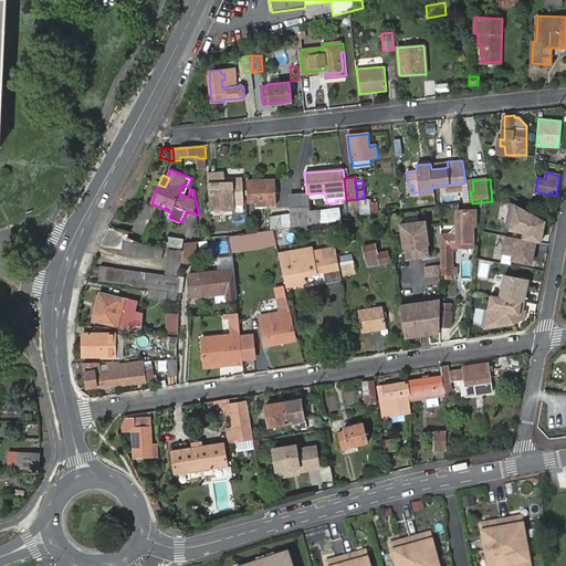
[(245,182),(247,203),(257,202),(257,207),(276,206),(274,181),(245,182)]
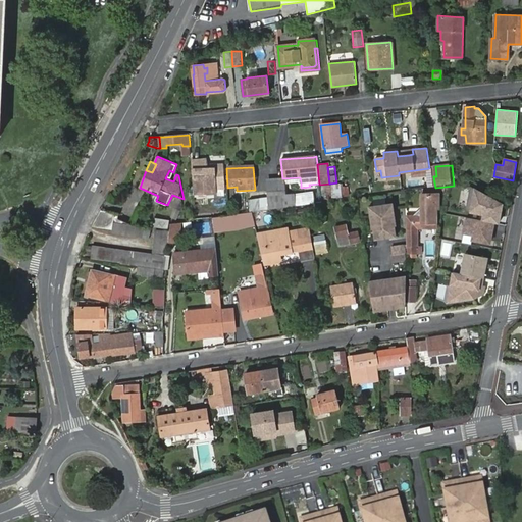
[(194,178),(194,187),(202,187),(202,192),(215,192),(215,189),(223,189),(223,168),(206,168),(206,180),(203,180),(203,178),(194,178)]
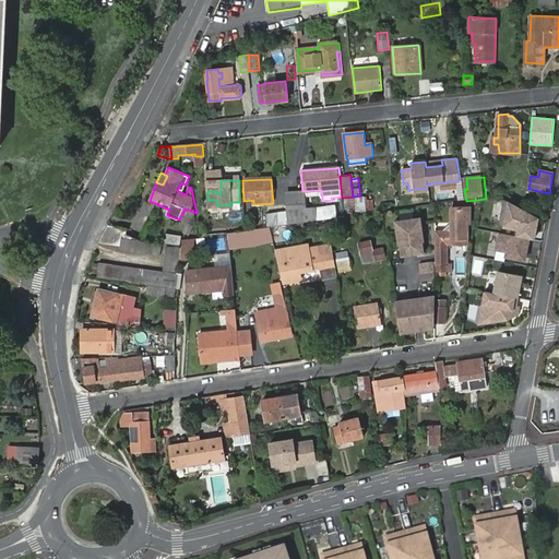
[(285,194),(286,202),(287,223),(313,219),(312,210),(311,207),(304,209),(302,198),(302,193),(285,194)]
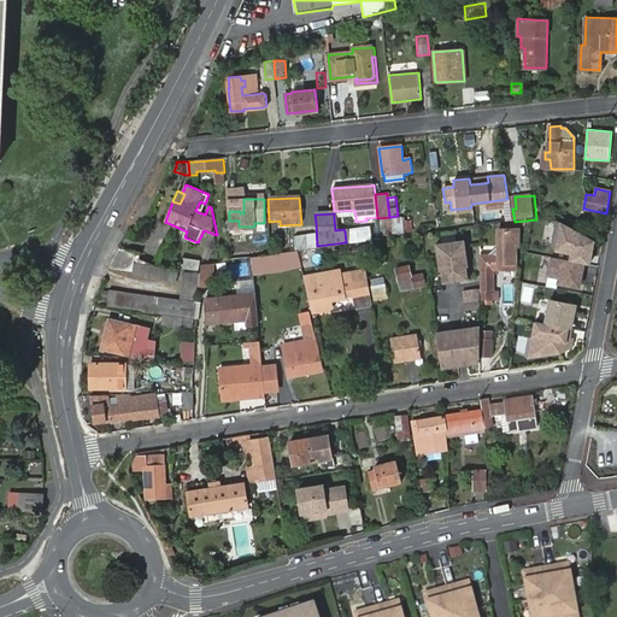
[(582,264),(588,265),(593,242),(556,221),(550,248),(571,252),(570,260),(582,264)]
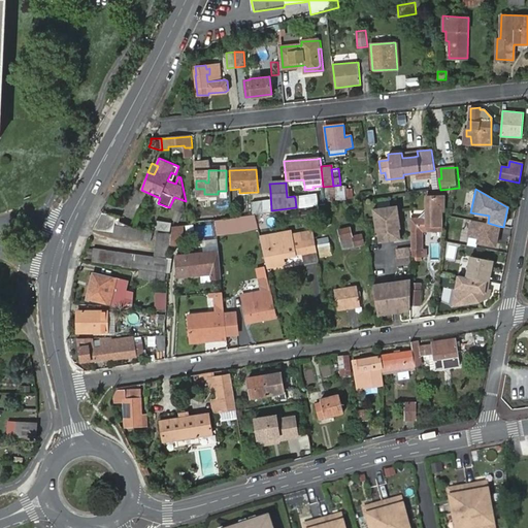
[(446,191),(431,191),(431,196),(425,196),(426,211),(418,220),(413,219),(411,256),(427,257),(426,250),(423,249),(423,231),(441,233),(442,212),(446,212),(446,191)]
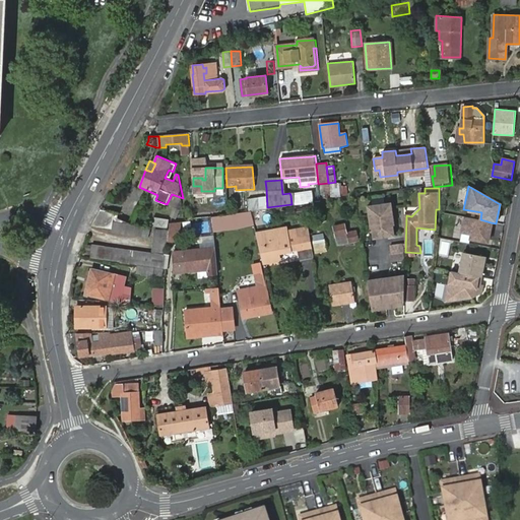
[(313,192),(290,195),(291,204),(291,205),(315,202),(313,192)]
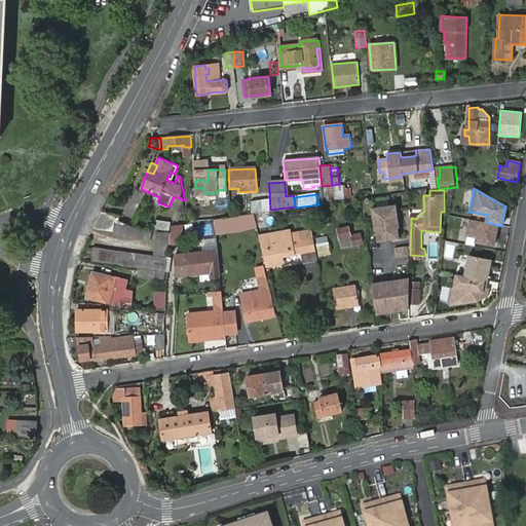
[(270,210),(269,198),(251,200),(252,213),(270,211),(270,210)]
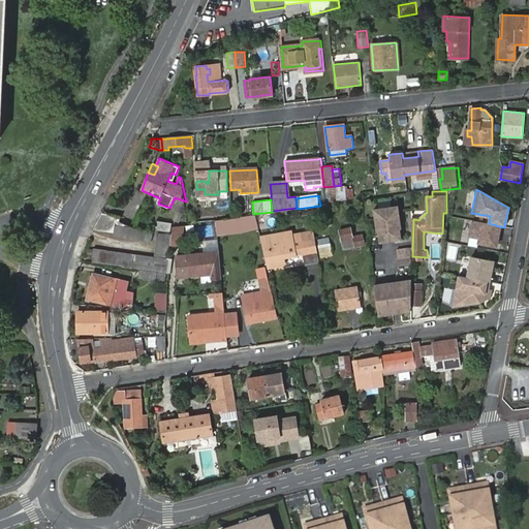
[(399,206),(374,209),(377,232),(378,232),(380,244),(402,241),(401,229),(402,229),(399,206)]
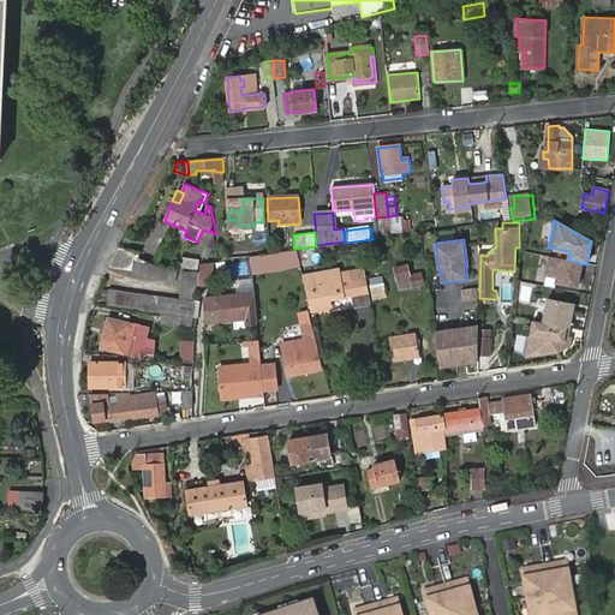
[(118,246),(114,256),(136,260),(136,261),(155,264),(139,258),(141,251),(118,246)]
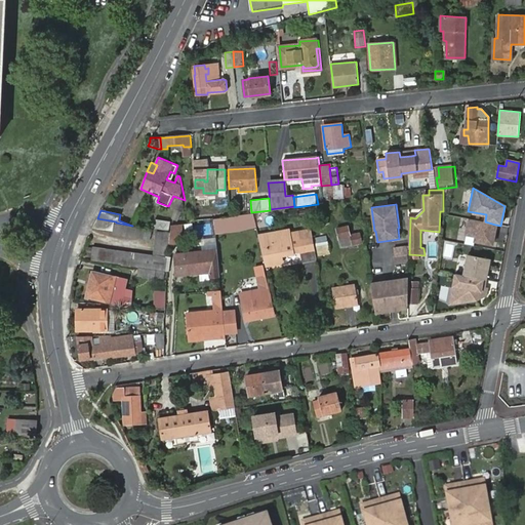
[(254,213),(212,221),(214,235),(256,228),(254,213)]
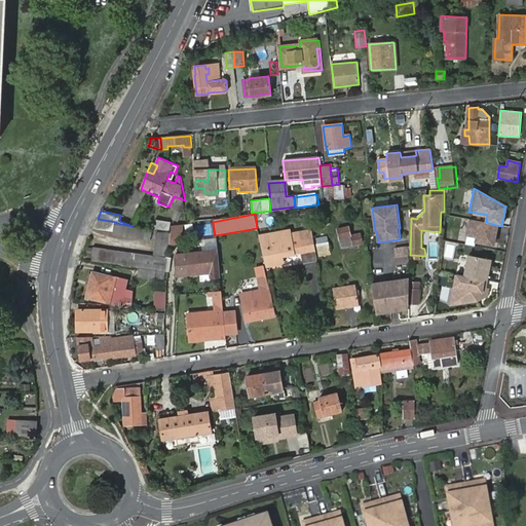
[(153,230),(148,229),(133,226),(116,223),(116,222),(98,219),(92,228),(113,232),(113,236),(151,241),(153,230)]
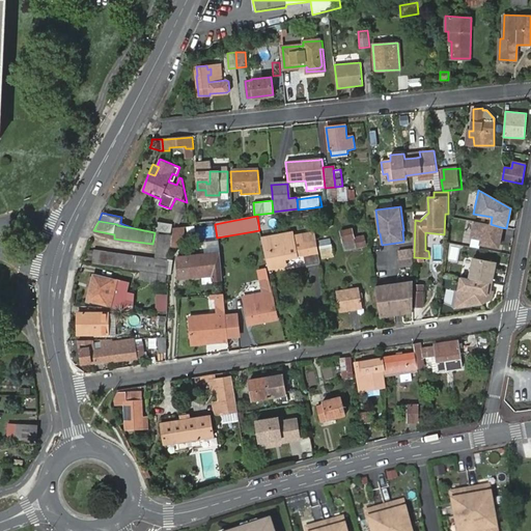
[(158,222),(157,231),(171,233),(172,224),(158,222)]
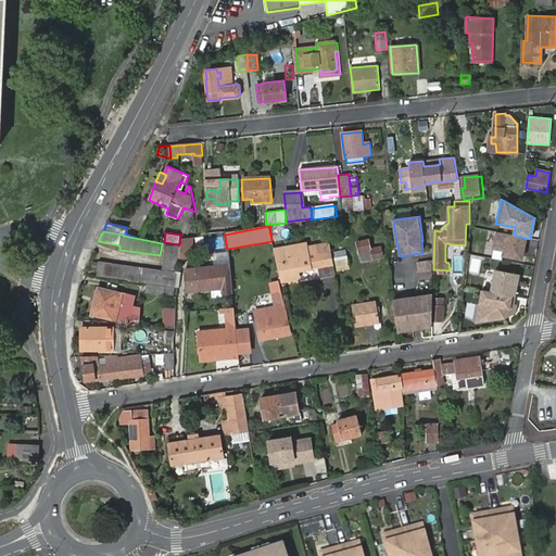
[(521,258),(525,238),(496,232),(494,248),(504,250),(503,255),(521,258)]
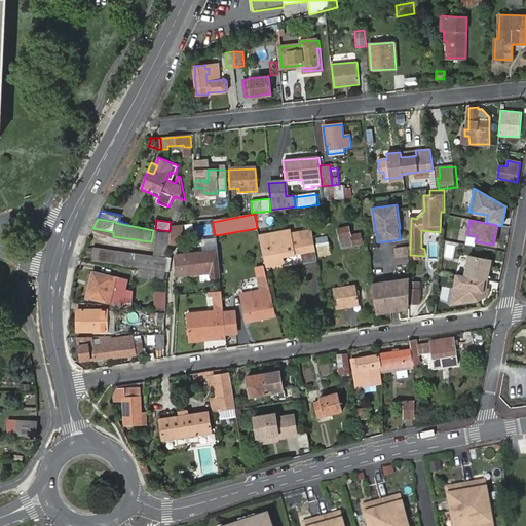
[(181,245),(183,224),(171,228),(170,243),(181,245)]
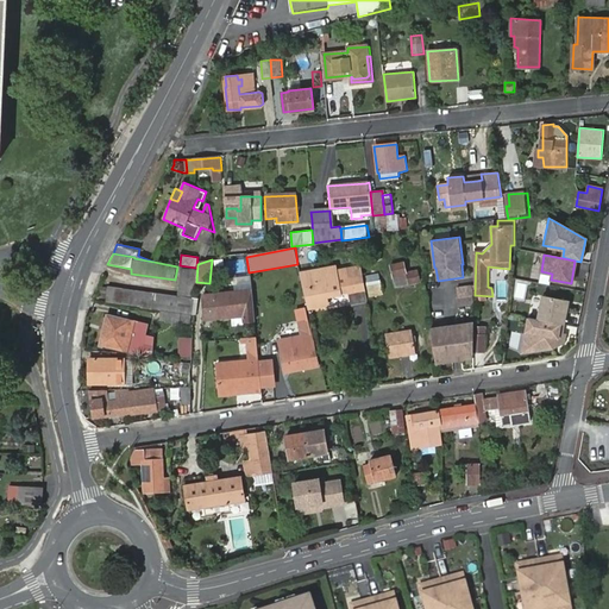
[(396,287),(420,283),(419,272),(407,275),(405,262),(393,264),(396,287)]
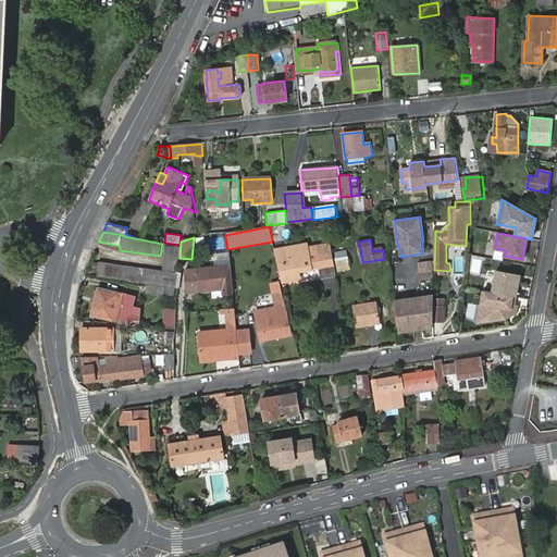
[(295,280),(294,272),(299,271),(313,268),(309,243),(276,249),(284,282),(295,280)]
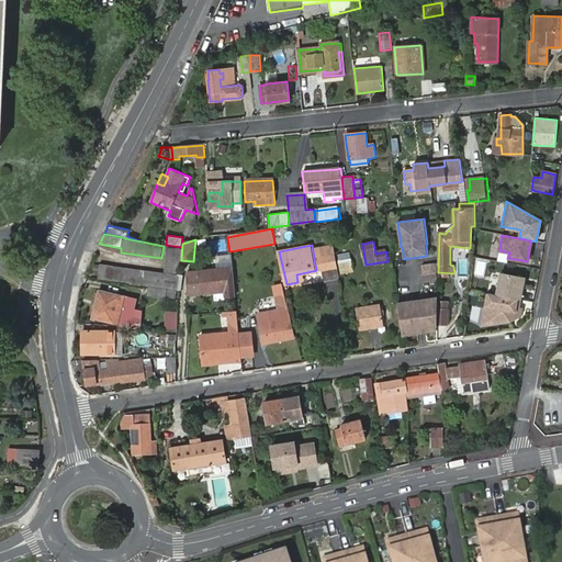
[(178,290),(181,274),(178,276),(181,250),(167,248),(164,273),(99,265),(97,279),(178,290)]
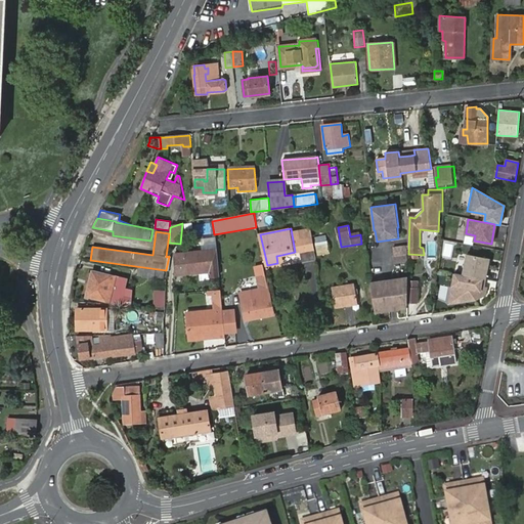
[(314,249),(312,236),(298,238),(300,251),(314,249)]
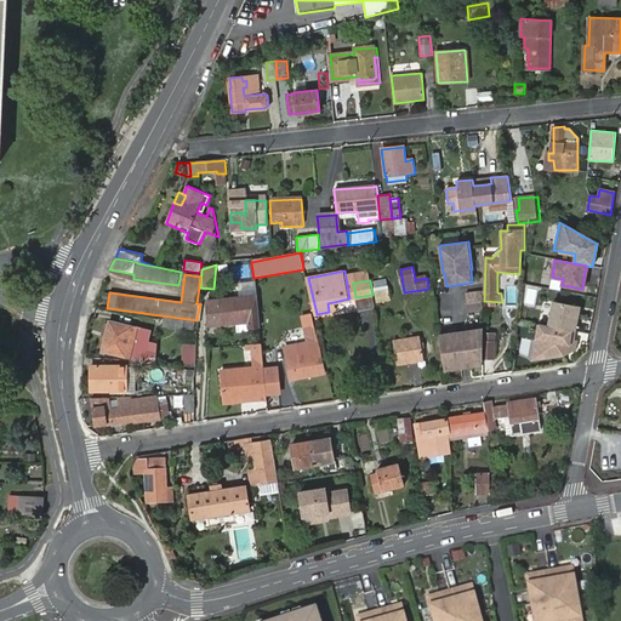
[(387,284),(374,286),(377,305),(392,301),(387,284)]
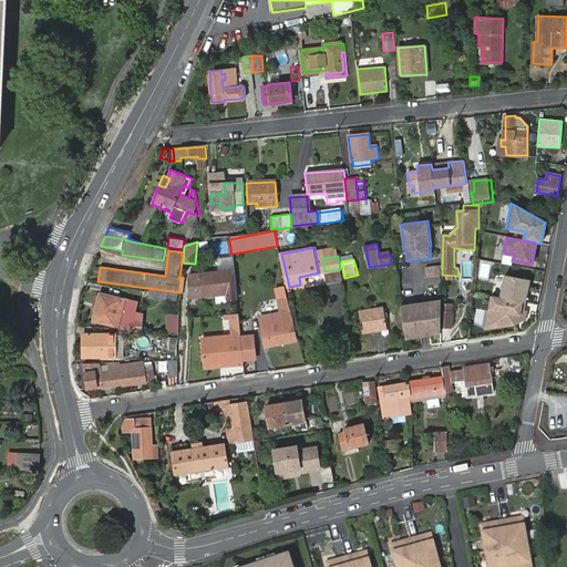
[(426,286),(442,284),(442,275),(441,275),(441,266),(425,268),(425,277),(426,276),(426,286)]
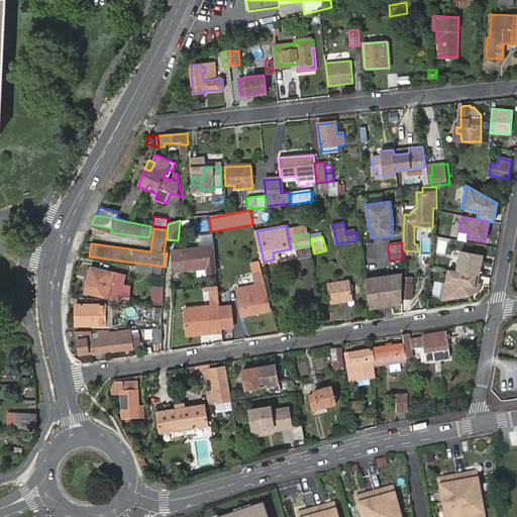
[(217,272),(215,245),(184,248),(184,251),(176,251),(175,254),(176,264),(179,266),(184,266),(185,270),(206,269),(207,273),(217,272)]
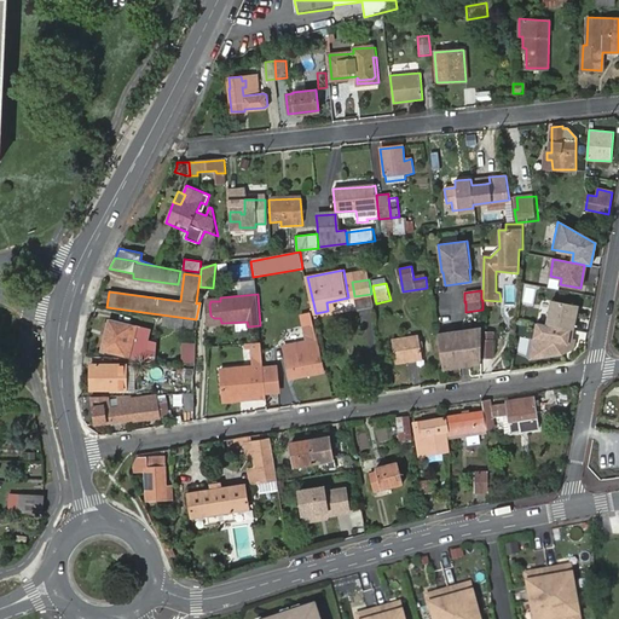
[(574,328),(577,307),(551,301),(548,323),(574,328)]
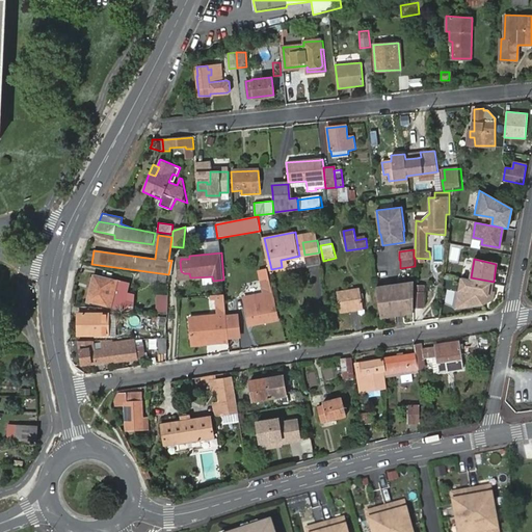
[(280,320),(268,268),(258,270),(260,283),(263,294),(244,297),(249,326),(280,320)]
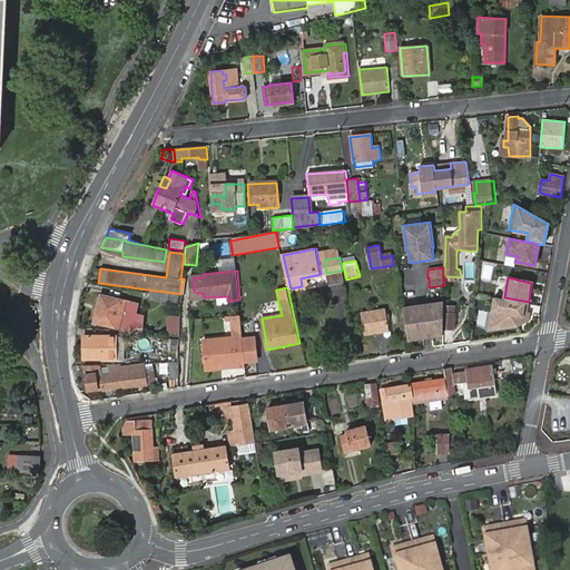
[(168,303),(169,294),(150,292),(149,301),(168,303)]
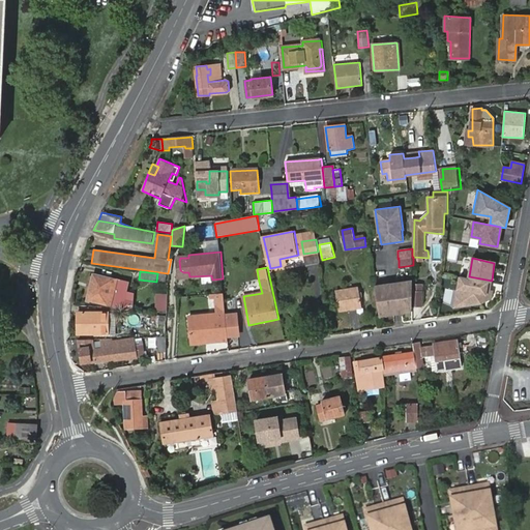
[(92,273),(86,298),(112,304),(118,280),(92,273)]
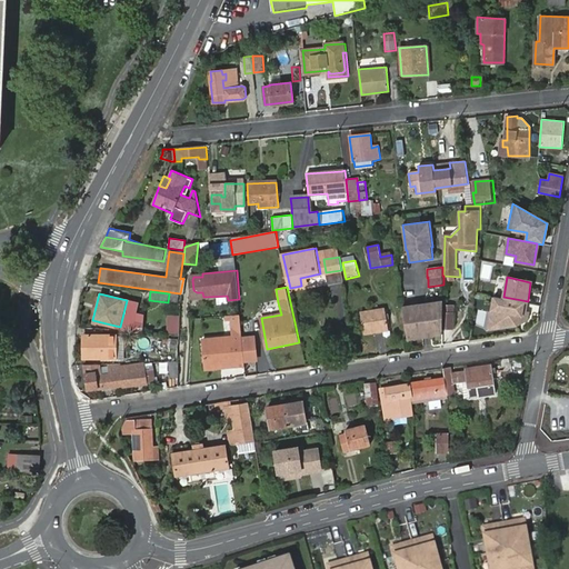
[(178,295),(170,293),(169,302),(177,303),(178,295)]
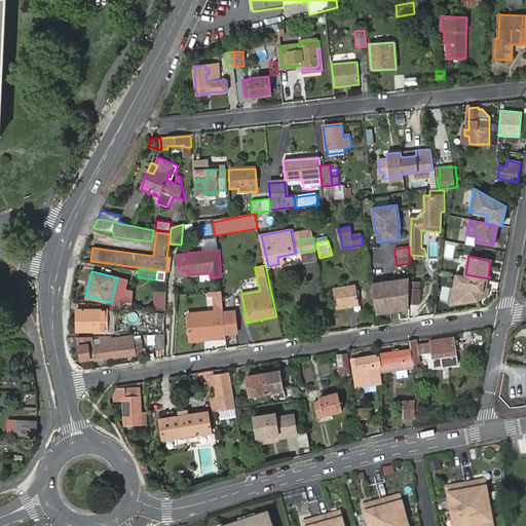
[(465,274),(455,273),(450,306),(485,296),(488,289),(486,289),(488,278),(465,274)]
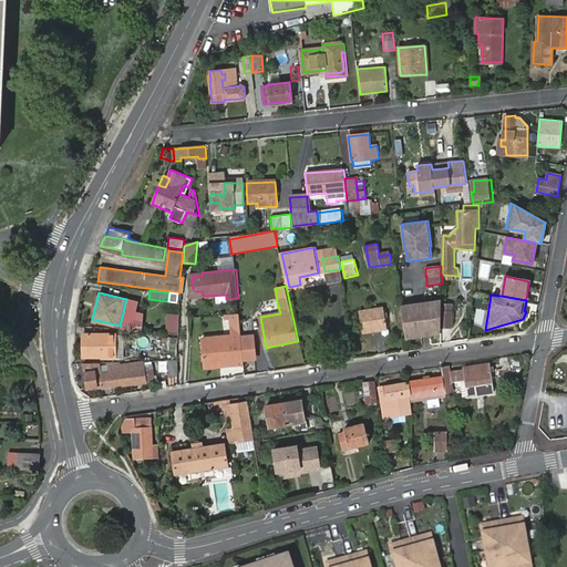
[(442,306),(442,299),(424,302),(430,336),(441,334),(441,329),(442,306)]
